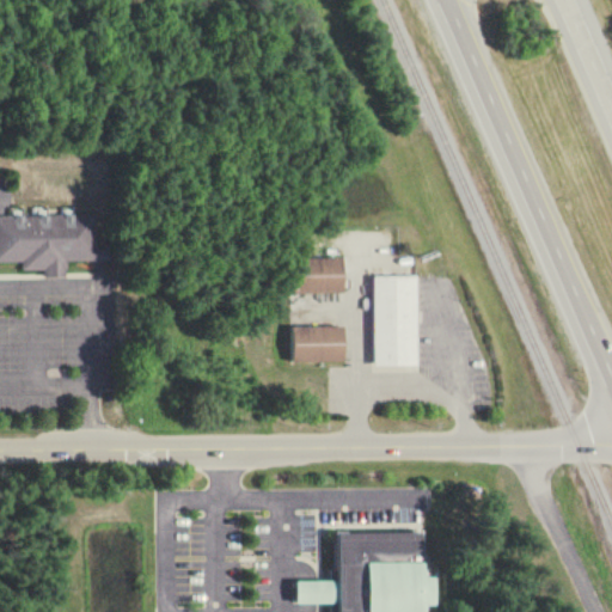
[(0,215),(0,262),(22,262),(22,270),(43,270),(43,277),(66,277),(66,261),(93,261),(93,215),(0,215)]
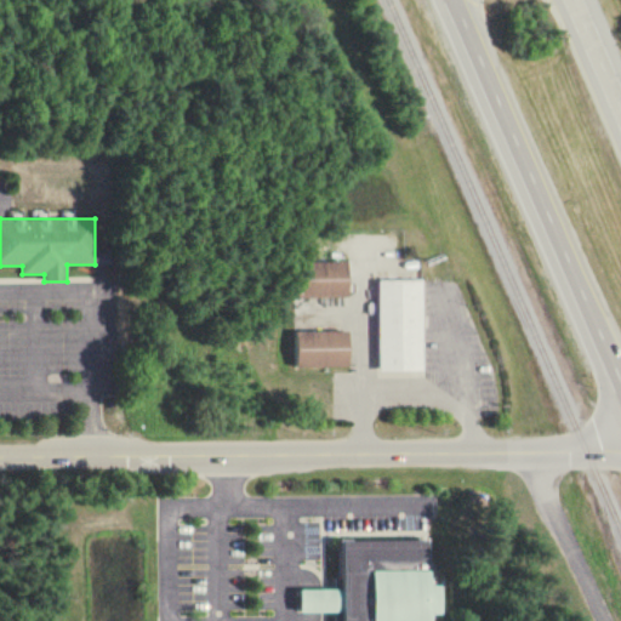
[(351,296),(349,262),(303,262),(303,297),(351,296)]
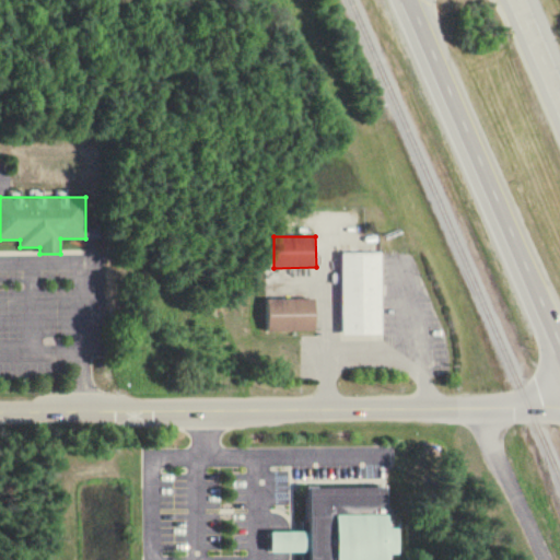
[(342,253),(342,336),(383,335),(382,253),(342,253)]
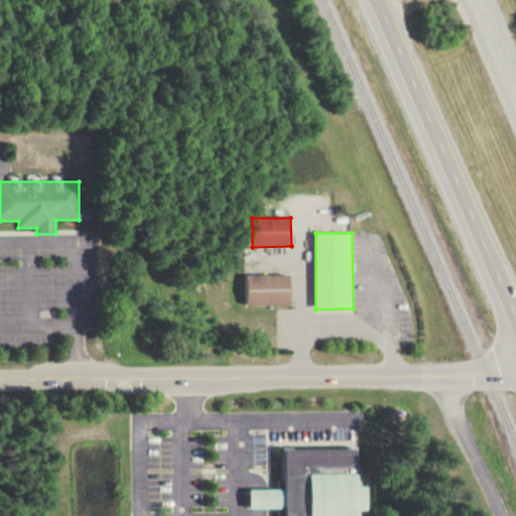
[(247,304),(291,305),(292,276),(248,275),(247,304)]
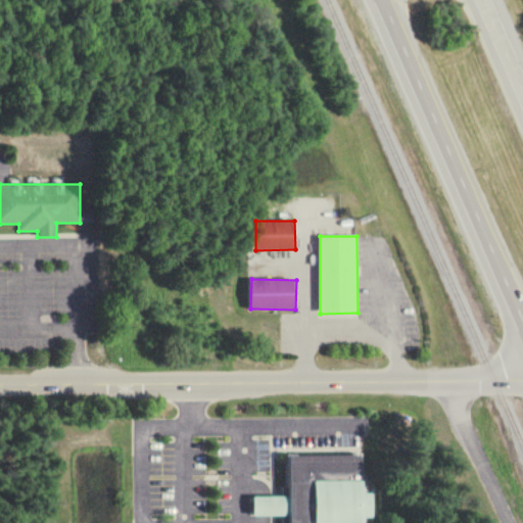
[(285,522),(366,522),(366,517),(374,517),(374,493),(366,493),(366,479),(363,479),(363,456),(289,456),(289,496),(253,496),(253,516),(286,516),(285,522)]
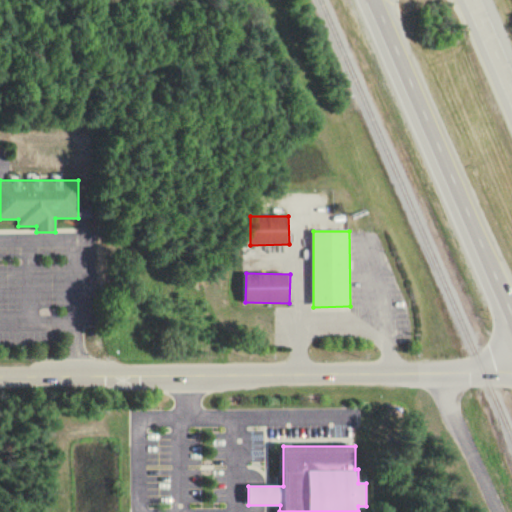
All buildings are outlined.
